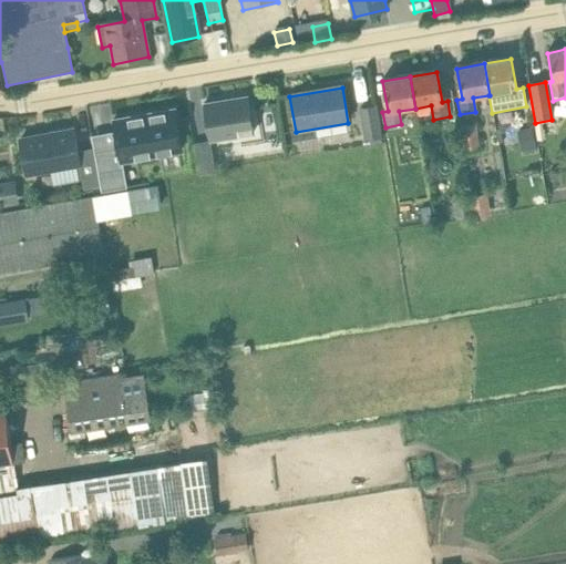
[(247,99),(204,106),(209,142),(253,135),(247,99)]
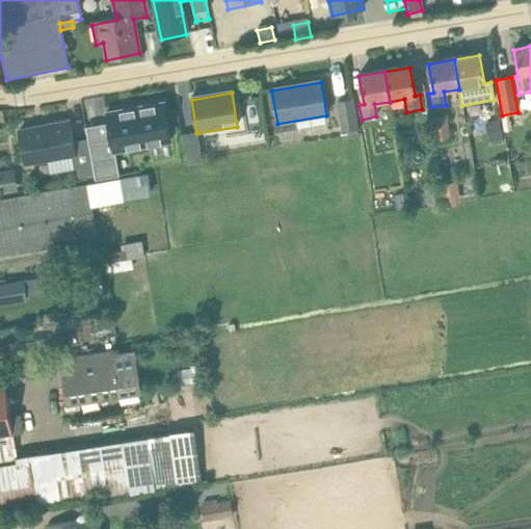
[(356,130),(351,102),(337,104),(341,132),(356,130)]
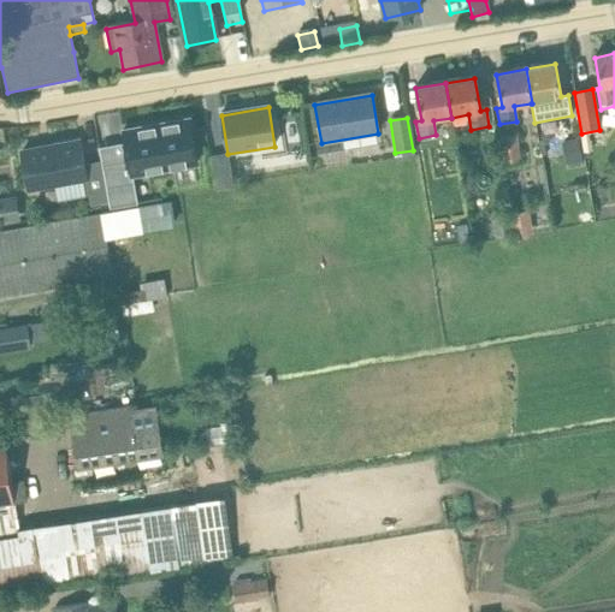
[(190,125),(123,137),(129,167),(102,172),(108,203),(110,212),(140,206),(135,182),(197,171),(190,125)]
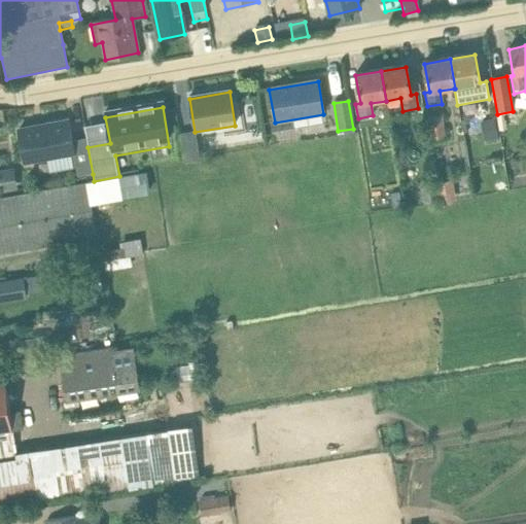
[(442,118),(428,119),(431,142),(445,140),(442,118)]
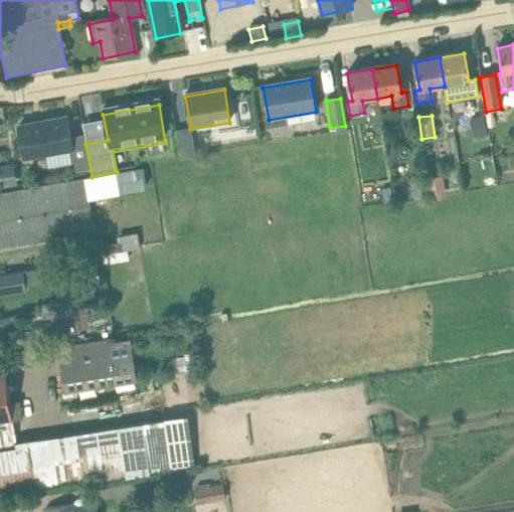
[(66,117),(44,122),(44,125),(17,130),(22,161),(71,152),(75,173),(91,170),(86,144),(84,136),(70,138),(66,117)]
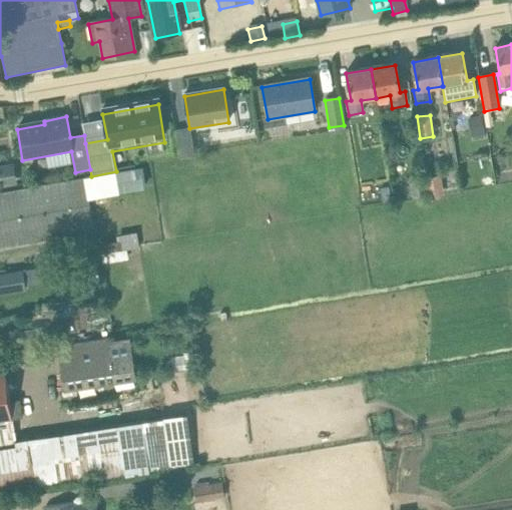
[(481,117),(468,119),(471,138),(484,136),(481,117)]
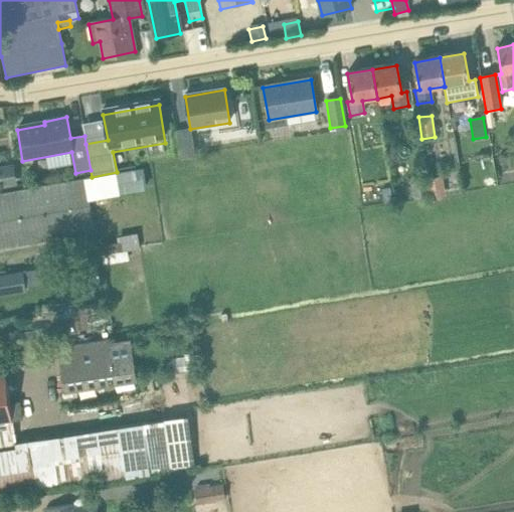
[(190,129),(175,132),(180,160),(195,158),(190,129)]
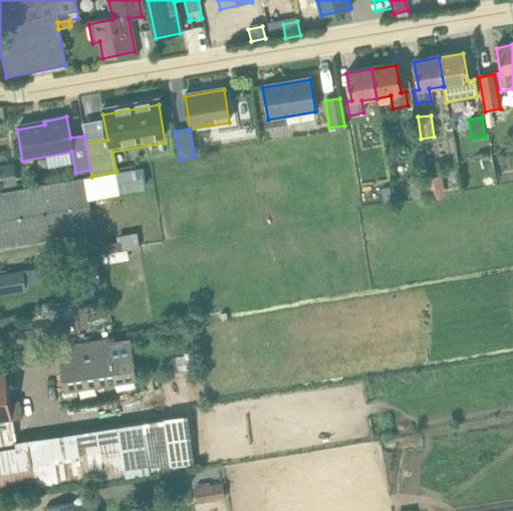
[(15,168),(0,170),(0,178),(2,190),(17,188),(15,168)]
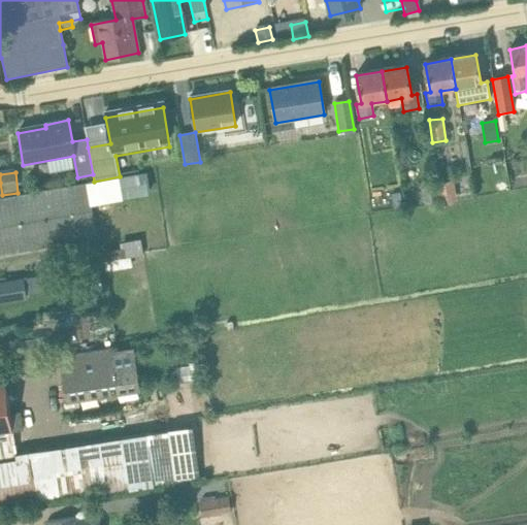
[(0,258),(95,240),(89,204),(149,194),(145,174),(0,200),(0,258)]
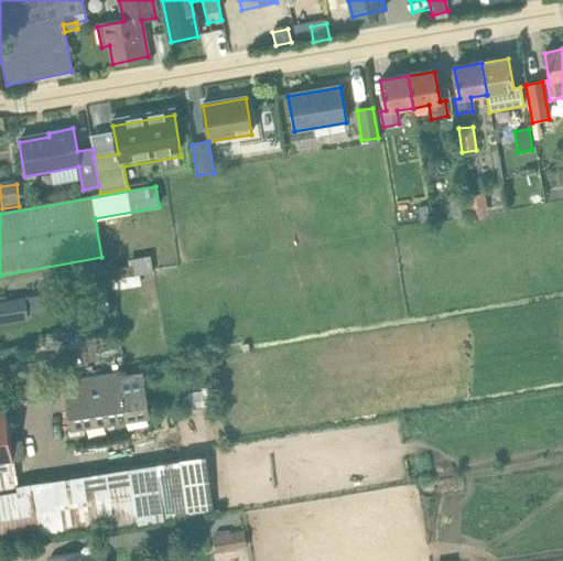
[(465,201),(450,203),(453,223),(468,219),(465,201)]
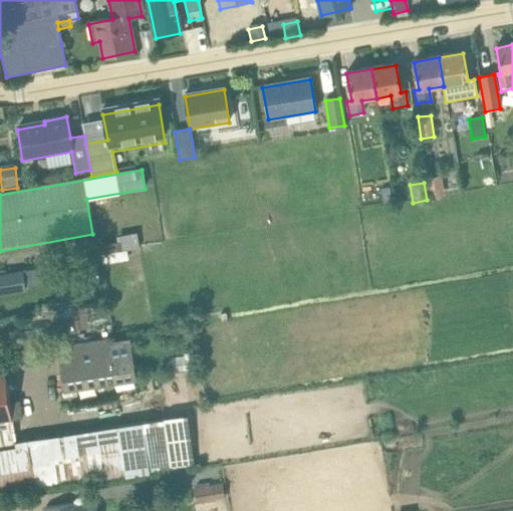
[(390,192),(381,193),(385,208),(393,206),(390,192)]
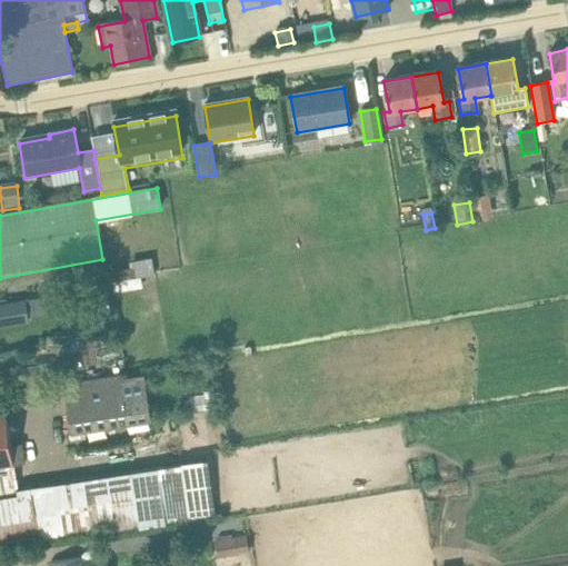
[(131,270),(100,275),(101,287),(110,286),(112,286),(141,280),(155,278),(155,277),(152,261),(130,265),(131,270)]
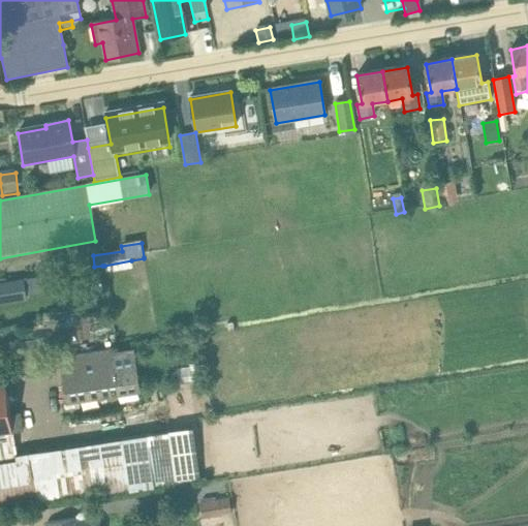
[(24,279),(0,283),(0,304),(27,300),(24,279)]
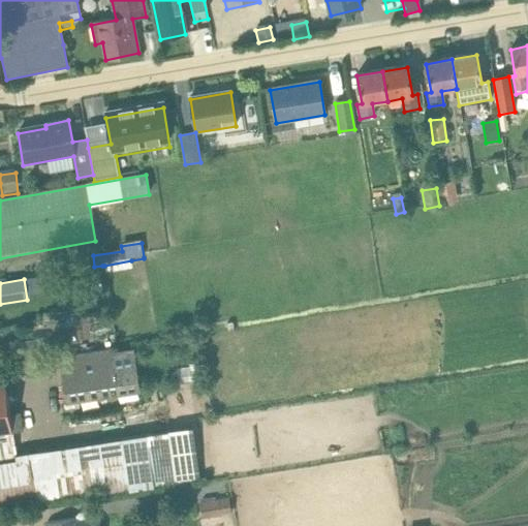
[(48,341),(24,346),(28,364),(52,360),(48,341)]
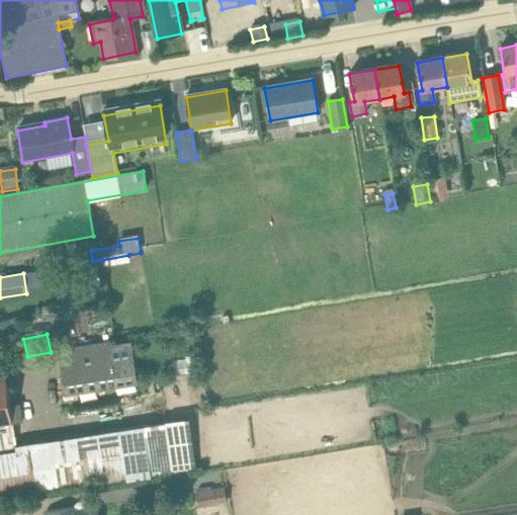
[(128,343),(110,345),(63,352),(69,397),(135,388),(128,343)]
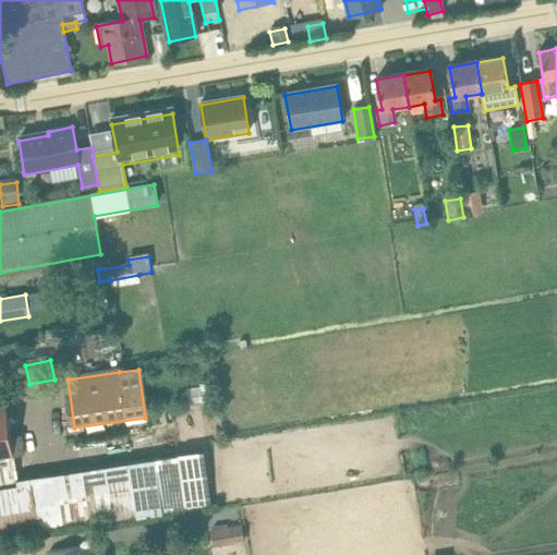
[(0,538),(209,505),(201,453),(16,482),(13,461),(25,459),(22,441),(11,443),(5,412),(0,412),(0,538)]
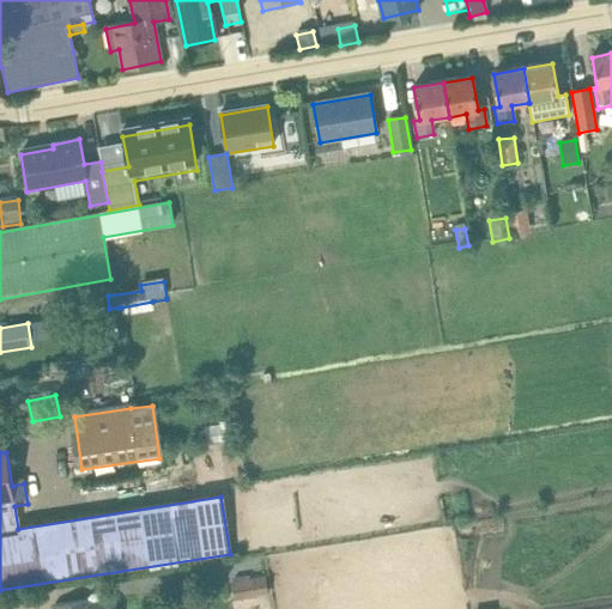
[(262,578),(231,583),(235,601),(266,596),(268,595),(266,578),(262,578)]
